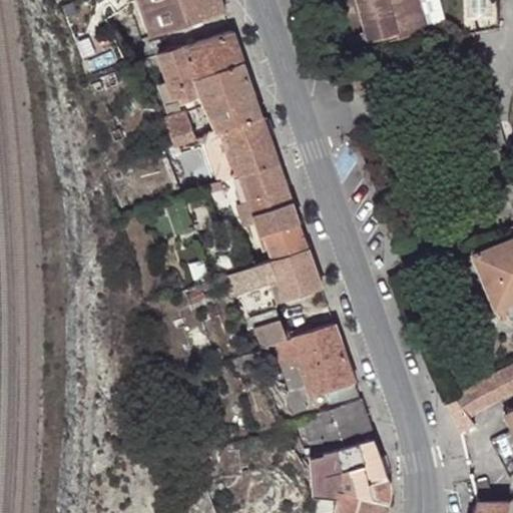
[(221,0),(138,0),(152,36),(225,10),(221,0)]
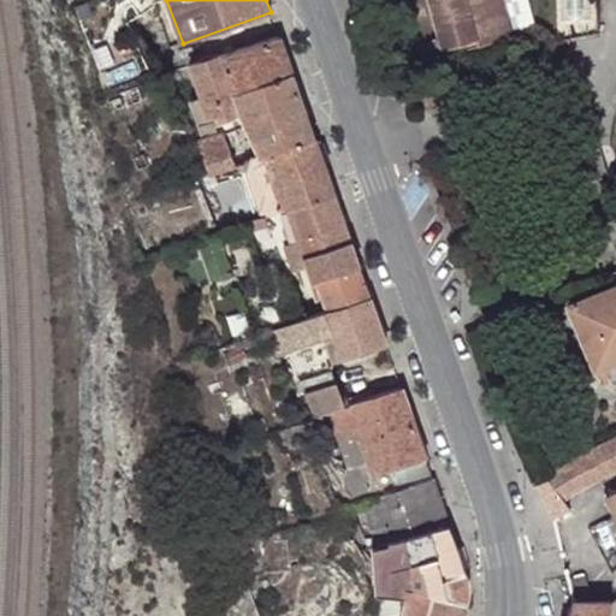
[(427,0),(444,54),(513,36),(502,0),(427,0)]
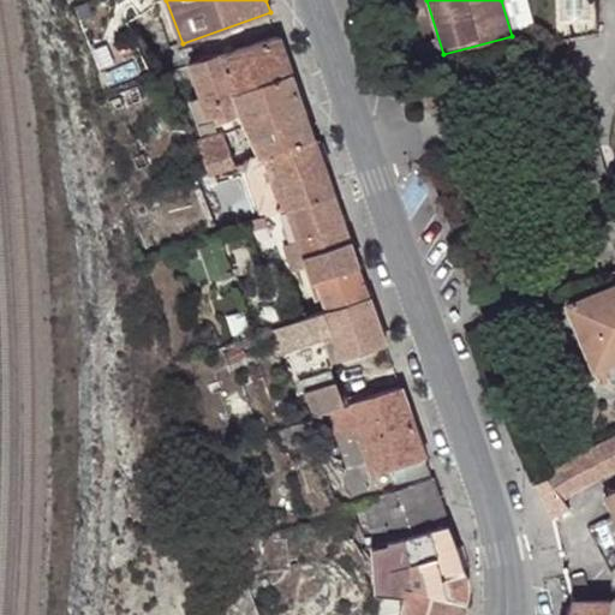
[(191,127),(209,174),(237,165),(225,133),(249,125),(260,154),(252,156),(251,160),(315,138),(279,36),(191,65),(209,114),(202,117),(204,123),(191,127)]
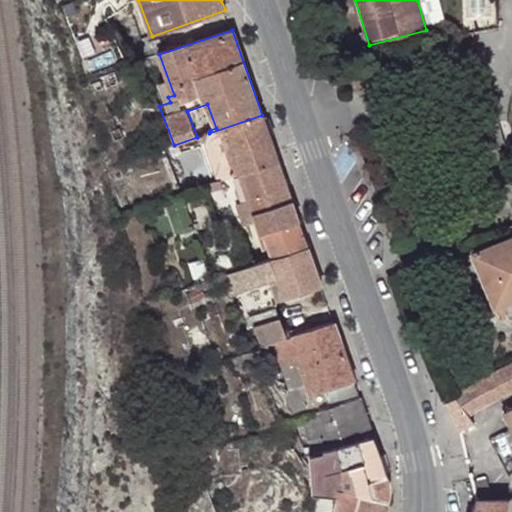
[(100,74),(101,77),(105,86),(119,81),(115,69),(100,74)]
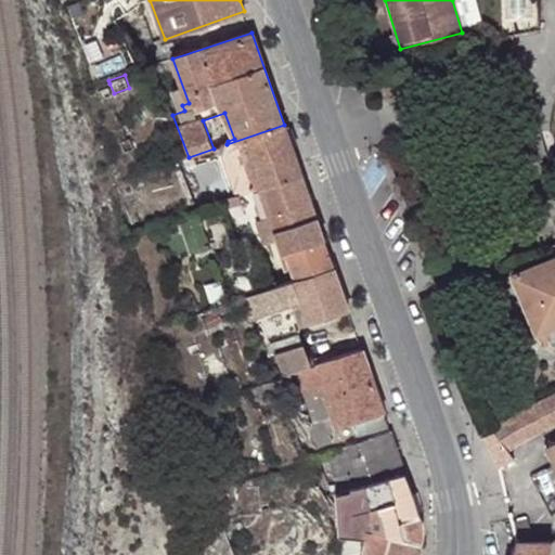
[(114,93),(110,84),(100,87),(103,97),(114,93)]
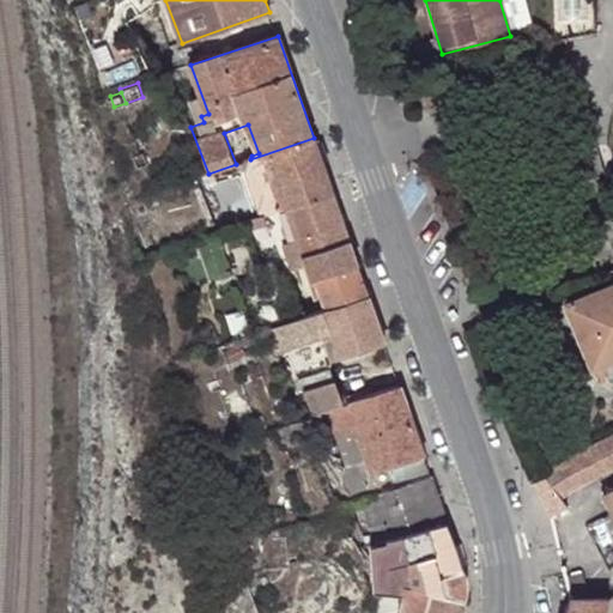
[(246,171),(261,216),(274,212),(333,193),(314,138),(250,159),(246,171)]
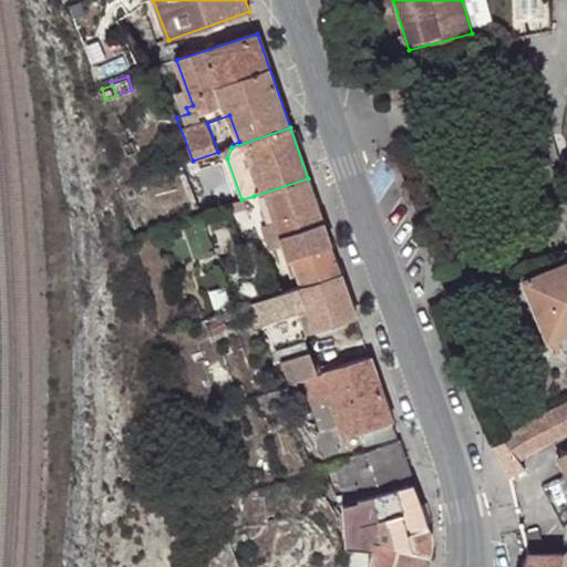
[(265,247),(282,240),(289,259),(331,245),(308,178),(254,196),(263,224),(257,226),(265,247)]
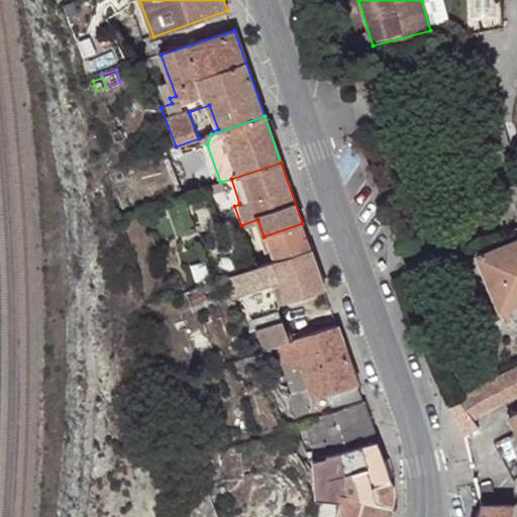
[(273,262),(311,248),(302,223),(264,236),(260,238),(265,252),(269,251),(273,262)]
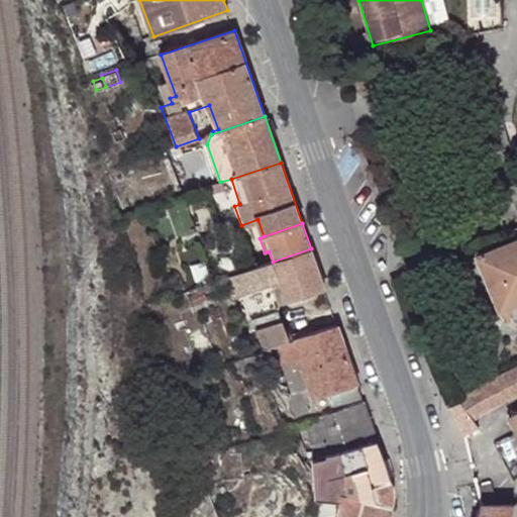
[(501,310),(507,323),(516,318),(516,239),(477,256),(499,311),(501,310)]
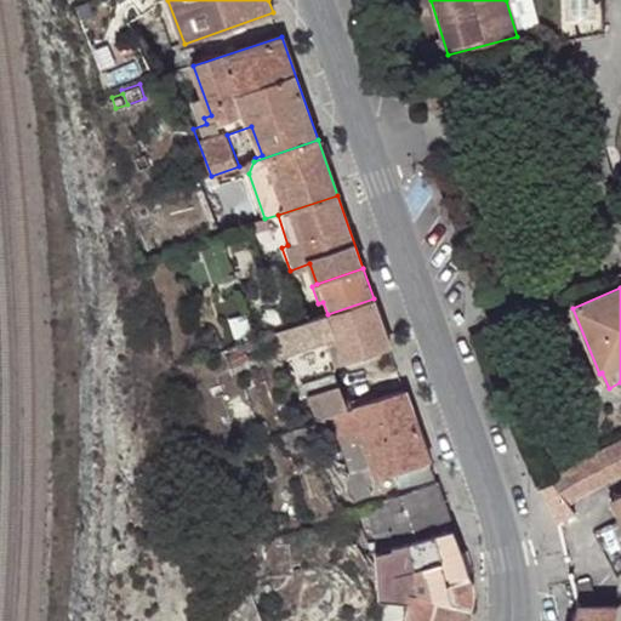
[(392,349),(374,298),(328,314),(269,334),(277,357),(329,337),(340,368),(392,349)]
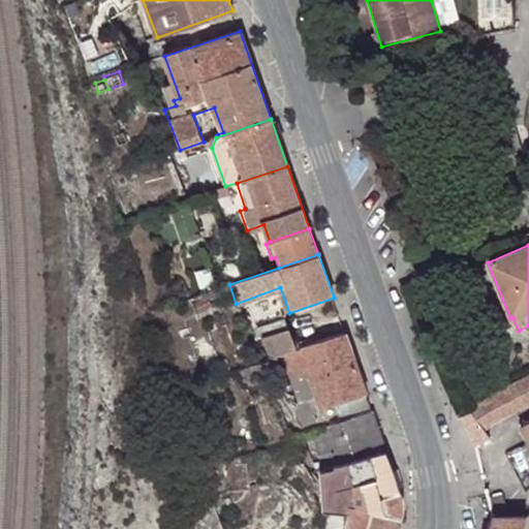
[(285,317),(253,329),(268,353),(275,356),(281,354),(297,349),(285,317)]
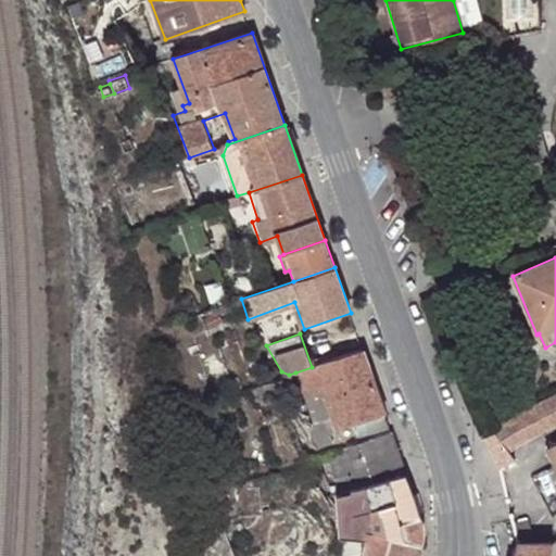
[(555,342),(545,348),(547,354),(555,350),(555,342)]
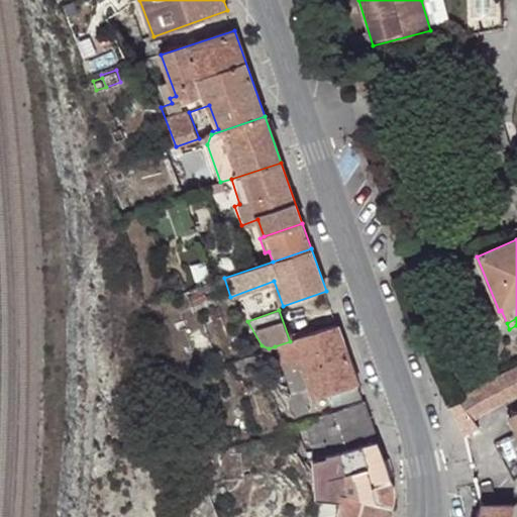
[(312,400),(357,385),(337,325),(290,341),(275,346),(292,393),(308,388),(312,400)]
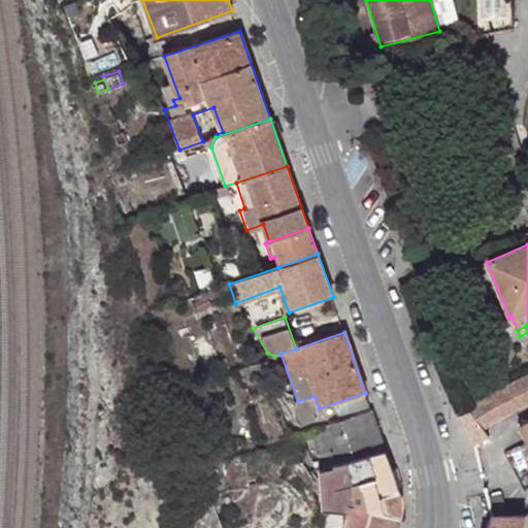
[(527,371),(466,404),(474,416),(483,427),(527,403),(527,371)]
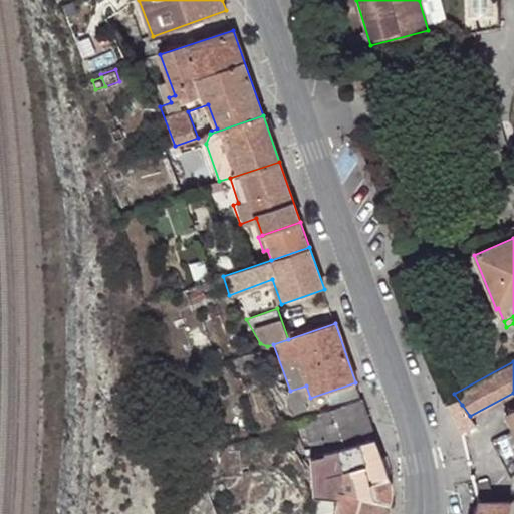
[(454,394),(446,398),(450,408),(457,424),(459,422),(470,416),(462,405),(454,394)]
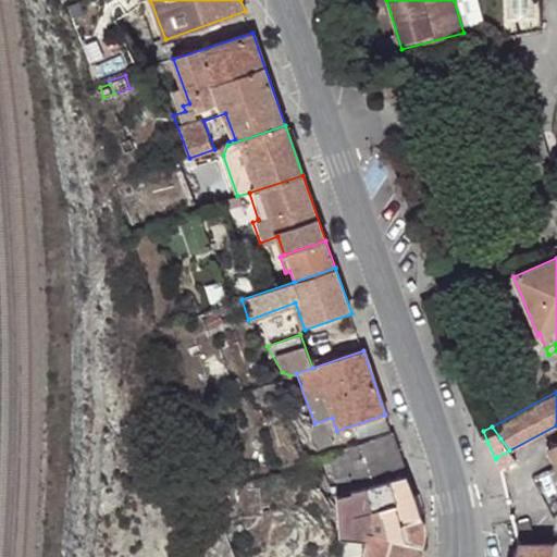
[(336,472),(344,493),(406,473),(392,431),(330,452),(331,455),(323,458),(329,474),(336,472)]
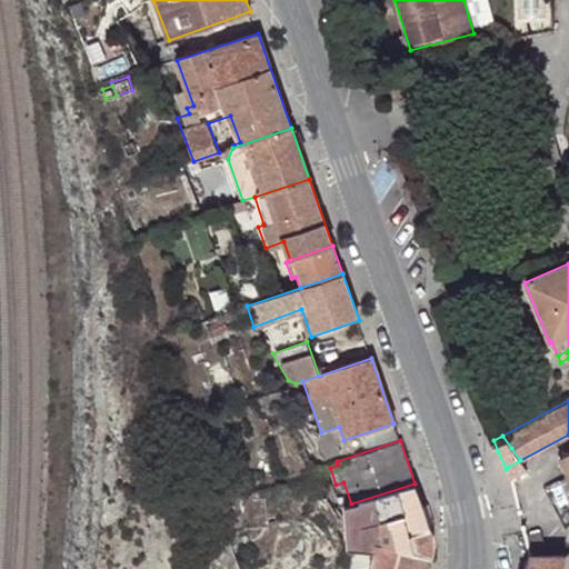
[(568,452),(559,458),(568,476),(568,452)]
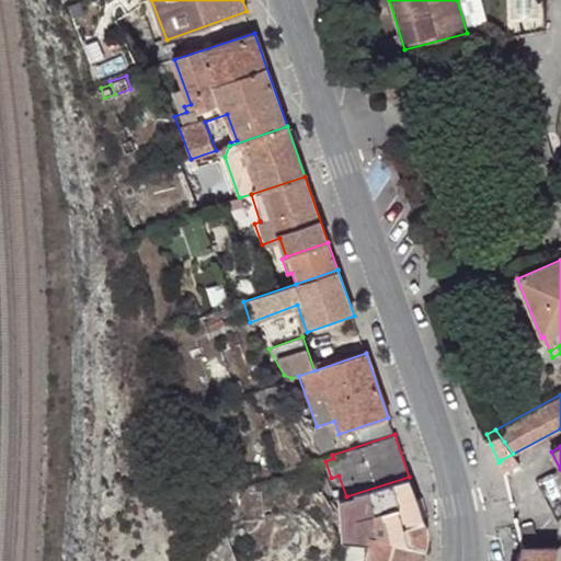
[(346,496),(340,499),(343,541),(371,544),(366,560),(421,560),(425,539),(424,523),(423,515),(409,477),(346,496)]
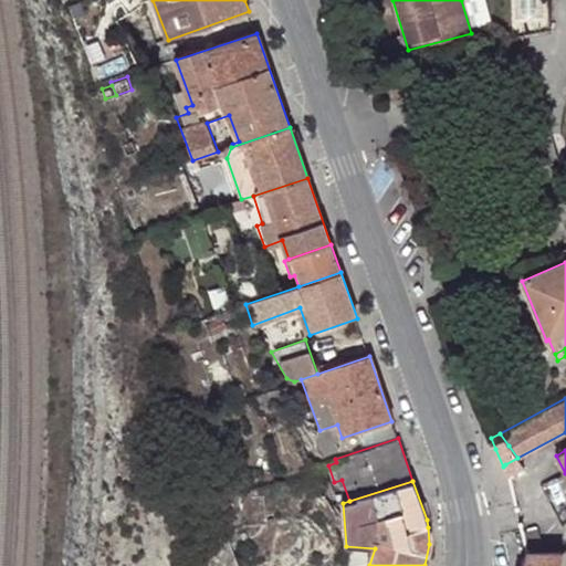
[(540,527),(522,532),(526,553),(544,552),(540,527)]
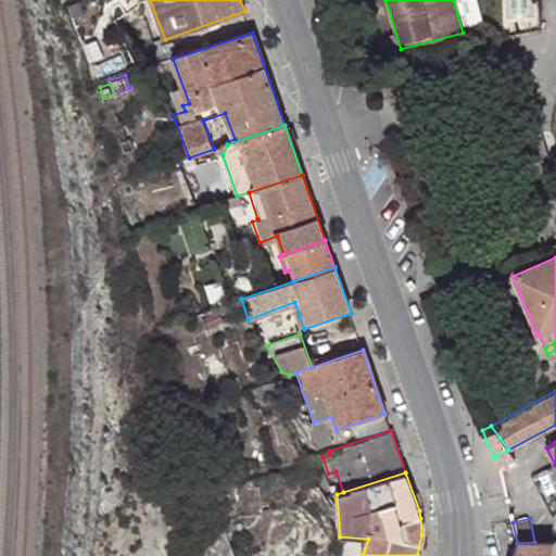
[(534,542),(517,543),(512,555),(555,555),(555,538),(553,541),(534,542)]
